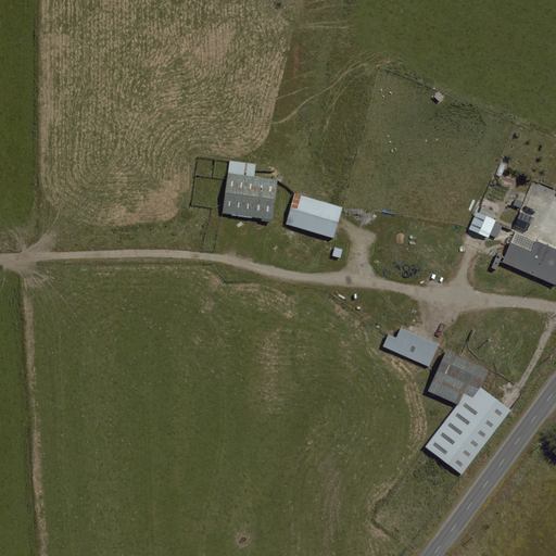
[(255,164),(228,161),(222,213),(273,219),(277,179),(254,177),(255,164)]
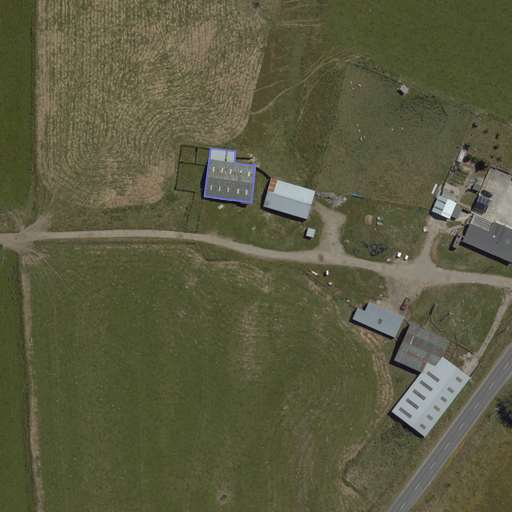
[(315,191),(271,179),(263,207),(308,219),(315,191)]
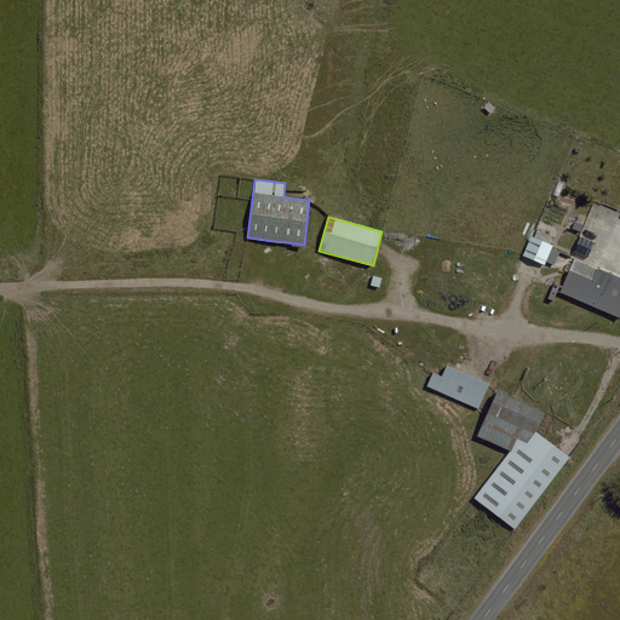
[(575,222),(572,229),(580,231),(583,225),(575,222)]
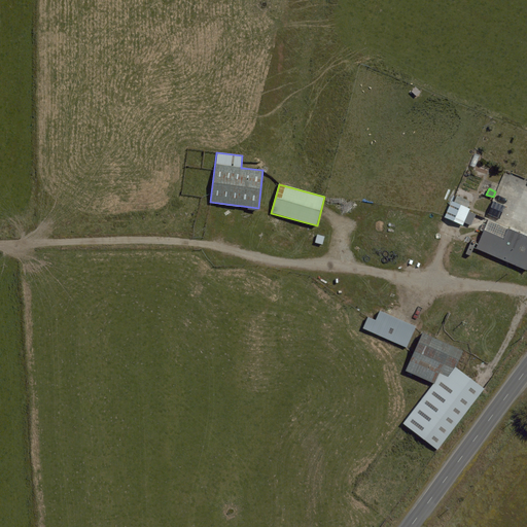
[(470,209),(452,201),(445,217),(463,225),(470,209)]
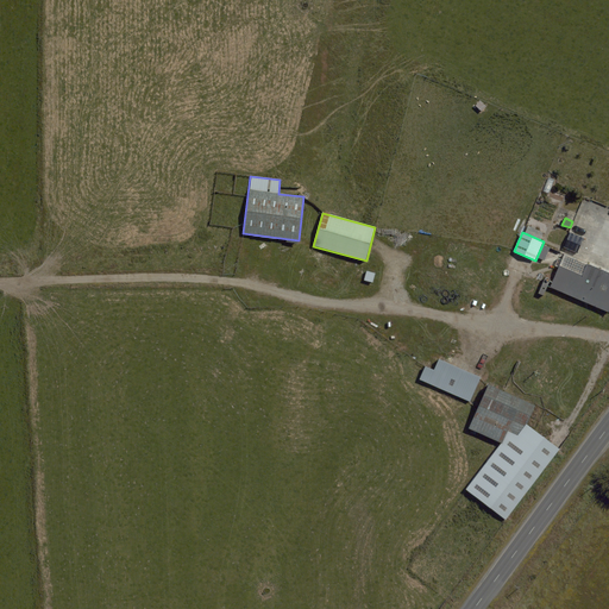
[(559,267),(551,287),(608,312),(608,272),(588,264),(582,276),(559,267)]
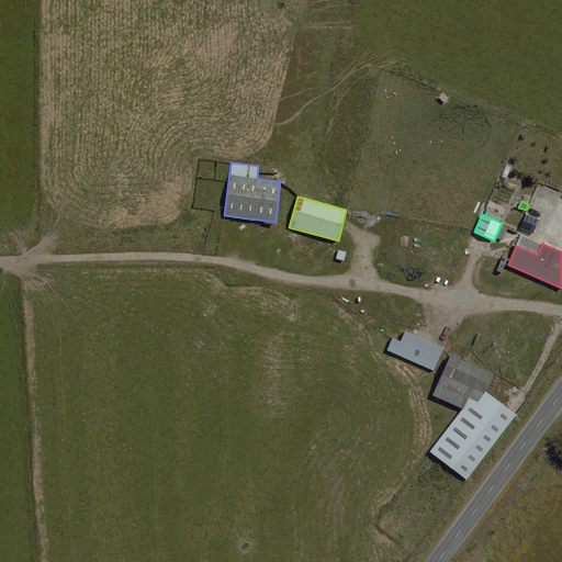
[(347,253),(338,250),(336,259),(344,261),(347,253)]
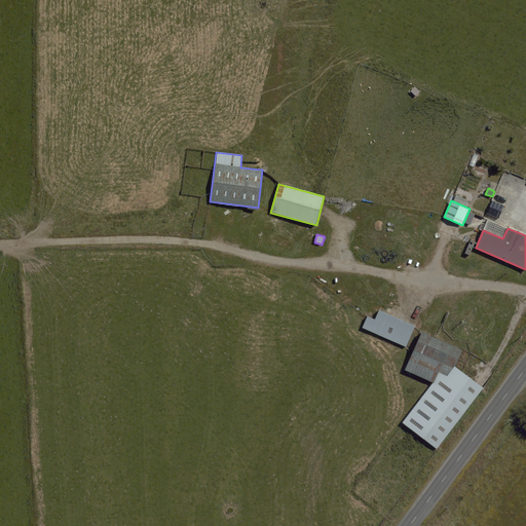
[(416,327),(380,310),(376,318),(369,315),(363,329),(407,348),(416,327)]
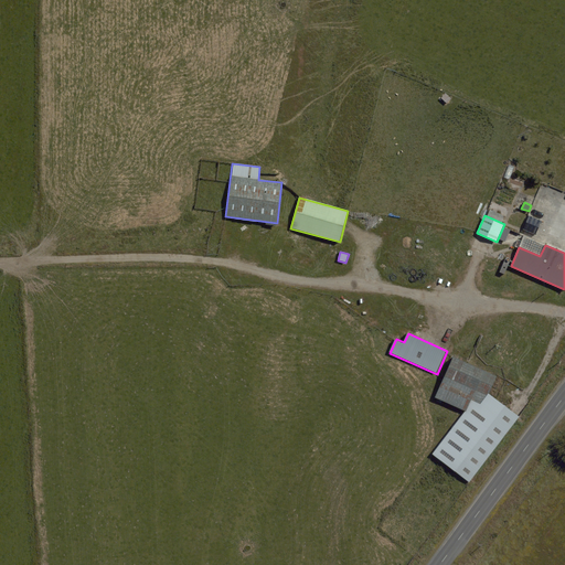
[(469,483),(519,416),(491,395),(498,380),(450,361),(435,398),(466,411),(432,456),(469,483)]
